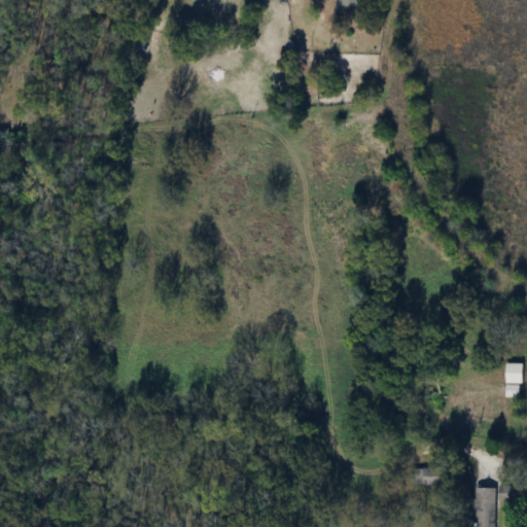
[(357,0),(335,0),(335,11),(357,12),(357,0)]
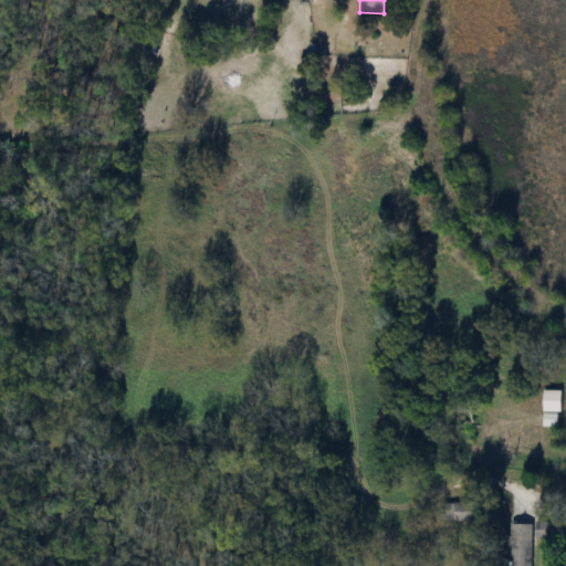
[(561,428),(561,390),(540,390),(540,428),(561,428)]
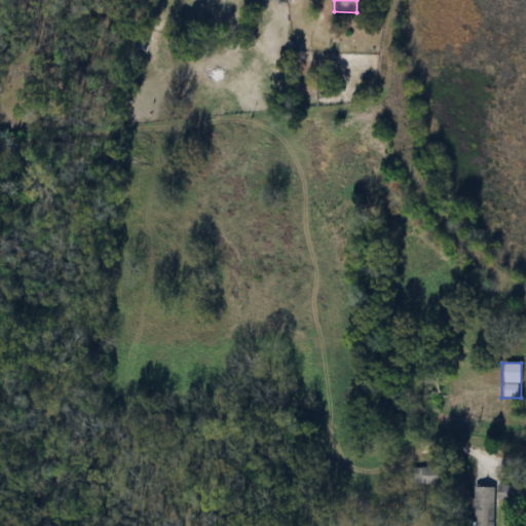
[(411,483),(435,483),(435,467),(411,467),(411,483)]
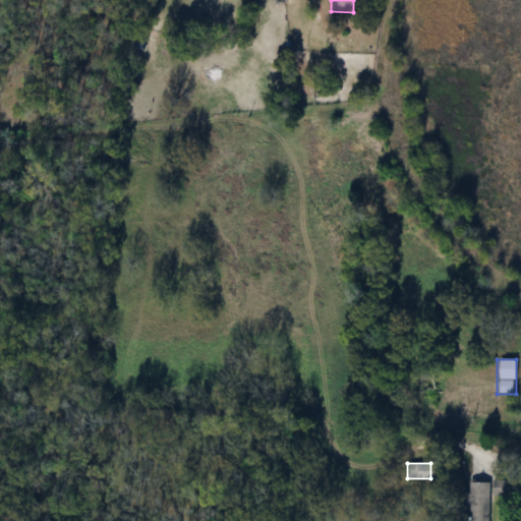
[(507,497),(507,480),(491,480),(491,497),(507,497)]
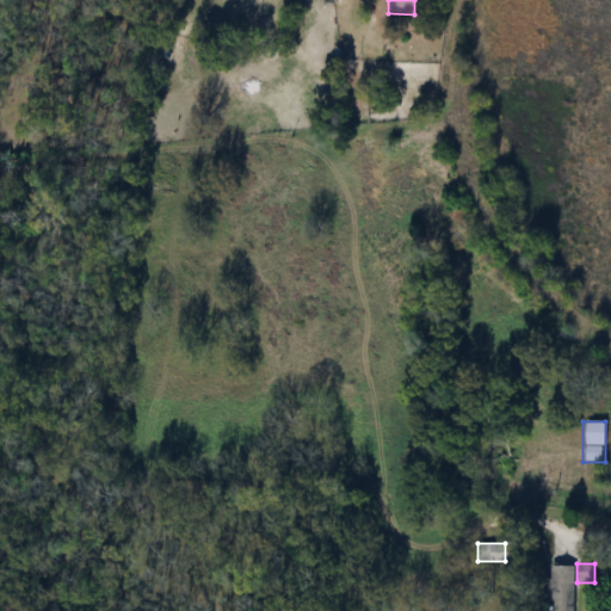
[(571,610),(572,565),(547,565),(547,610),(571,610)]
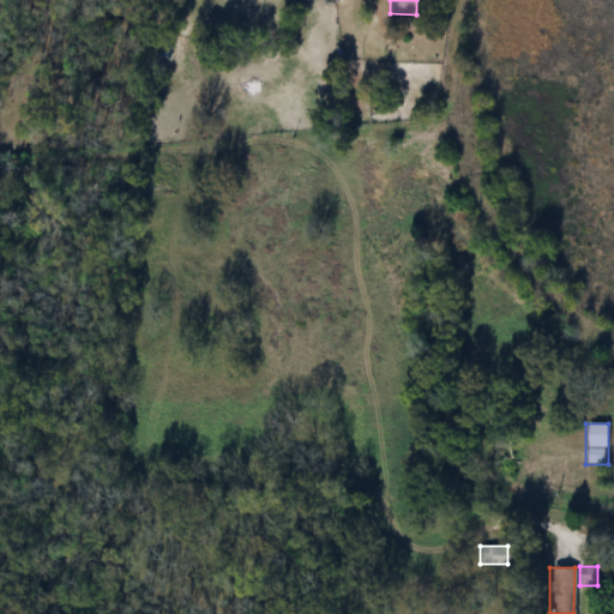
All buildings are outlined.
